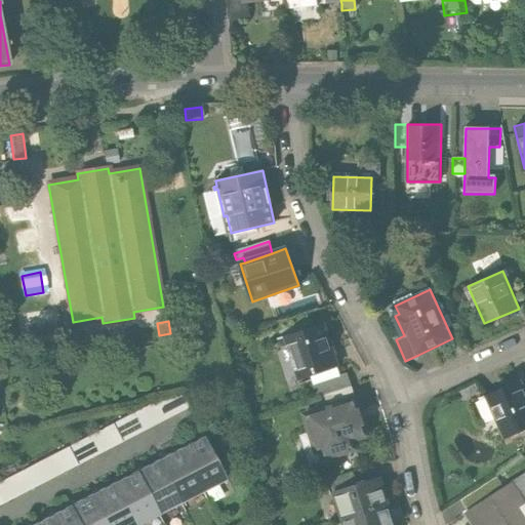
[(300,377),(312,374),(315,384),(340,375),(337,366),(324,324),(287,335),(300,377)]
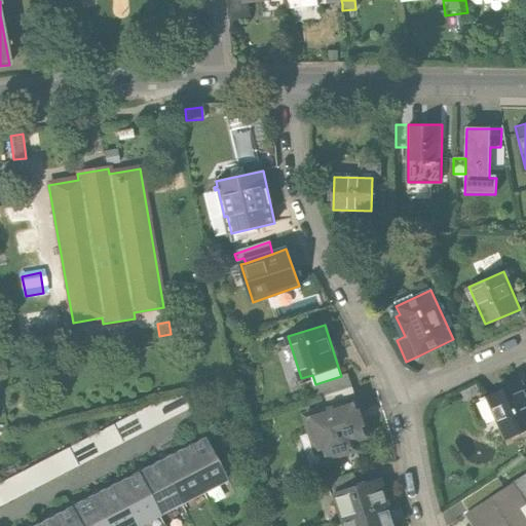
[(341,376),(315,384),(320,398),(327,396),(351,386),(347,374),(341,376)]
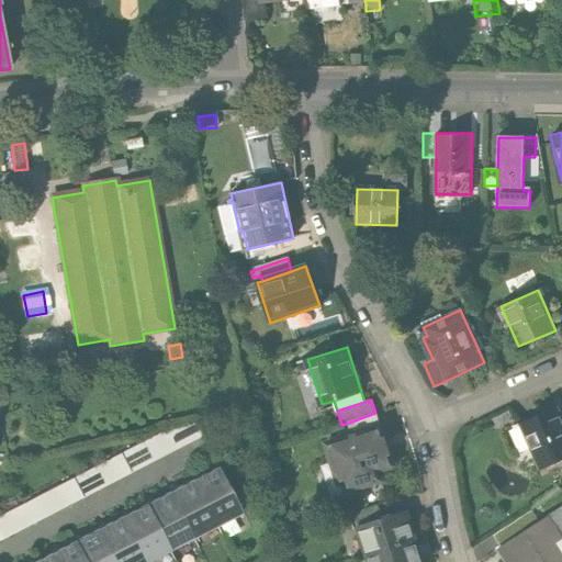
[(561,424),(555,408),(521,424),(523,426),(531,447),(541,469),(561,459),(561,424)]
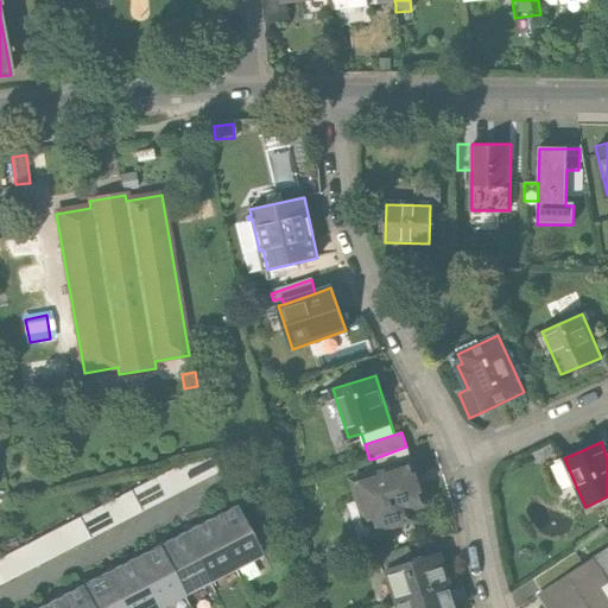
[(406,447),(378,457),(381,470),(411,460),(406,447)]
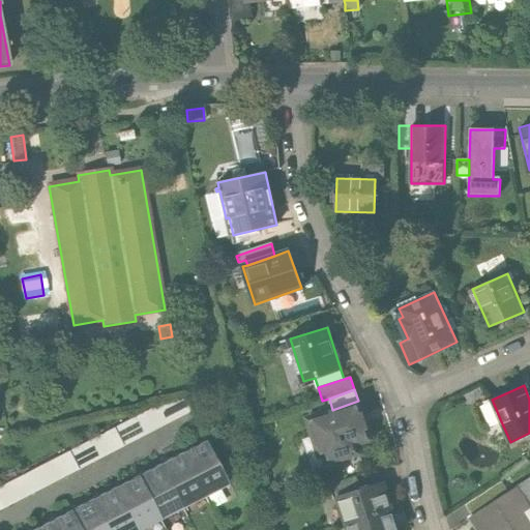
[(0,509),(188,411),(183,401),(157,406),(15,480),(4,486),(0,487),(0,509)]
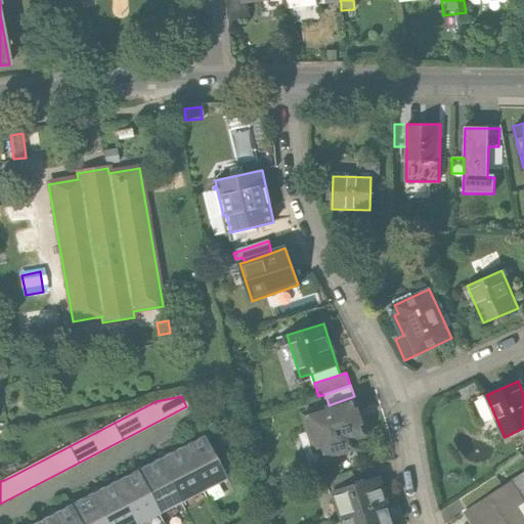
[(329,405),(304,412),(316,451),(319,450),(322,460),(357,448),(354,438),(367,434),(355,396),(354,396),(329,405)]
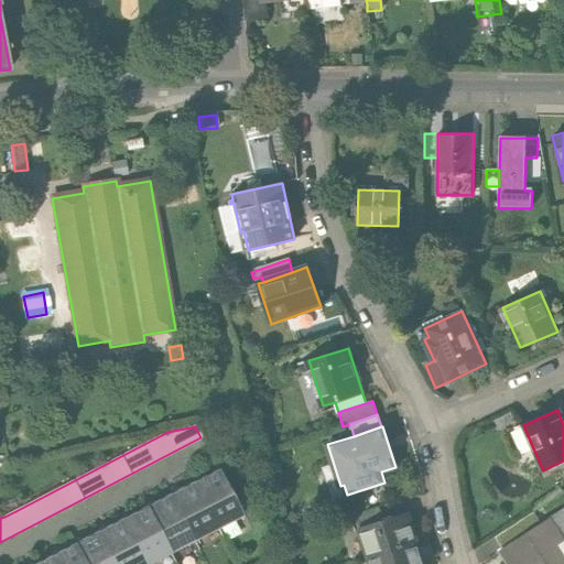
[(533,448),(524,427),(510,434),(519,455),(533,448)]
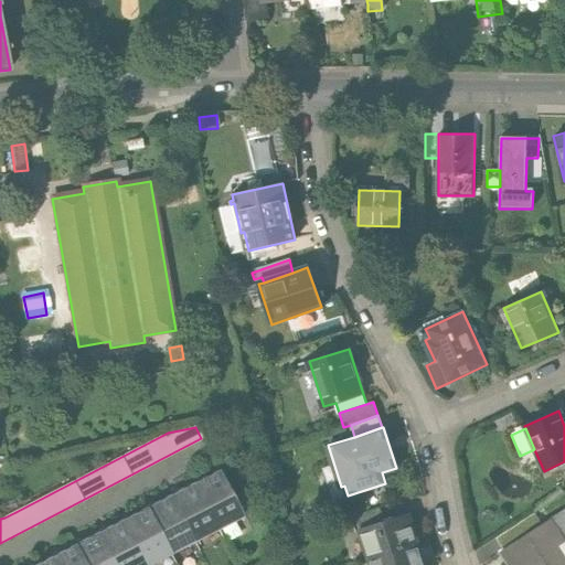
[(219,470),(194,483),(217,529),(242,516),(219,470)]
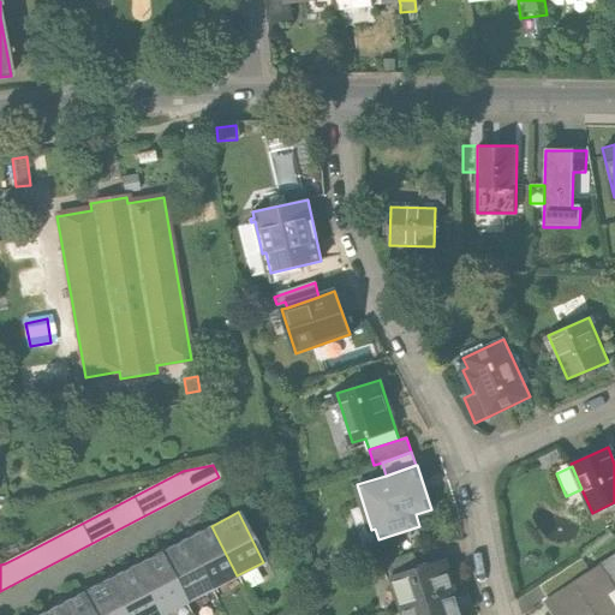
[(210,590),(237,575),(212,526),(185,539),(210,590)]
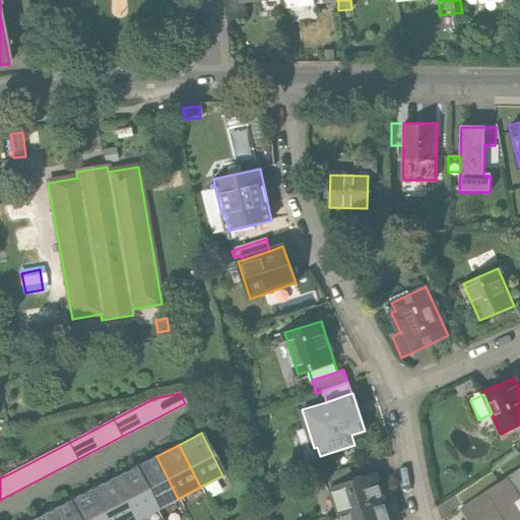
[(155,510),(178,499),(156,456),(134,467),(155,510)]
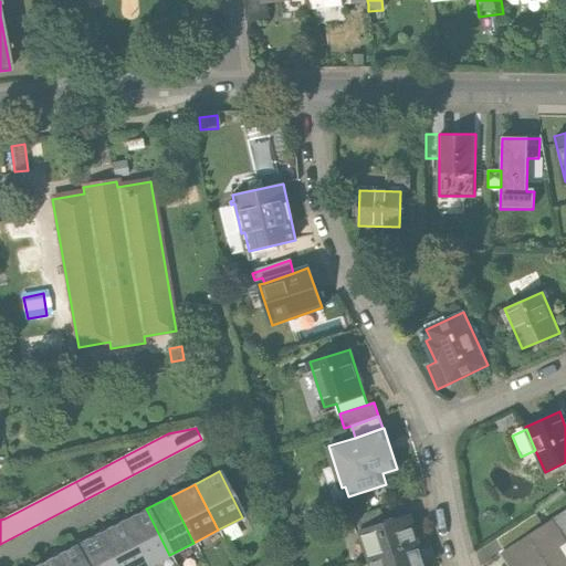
[(1,506),(4,519),(16,513),(12,503),(1,506)]
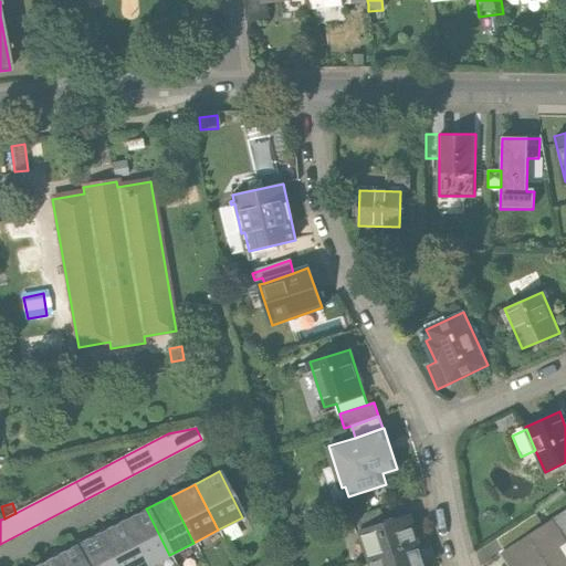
[(146,509),(122,521),(145,565),(147,565),(169,555),(146,509)]
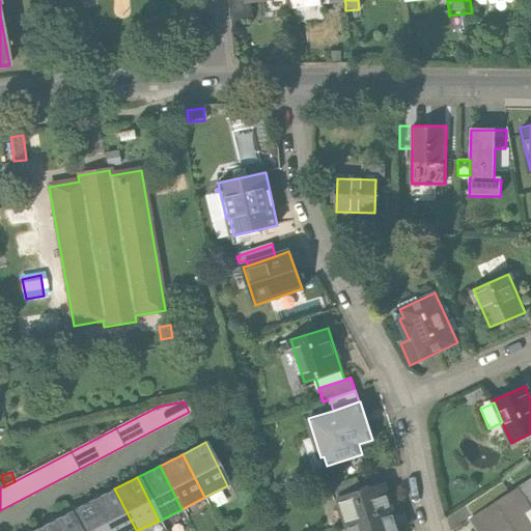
[(472,518),(472,519),(479,530),(530,530),(530,479),(508,494),(472,518)]
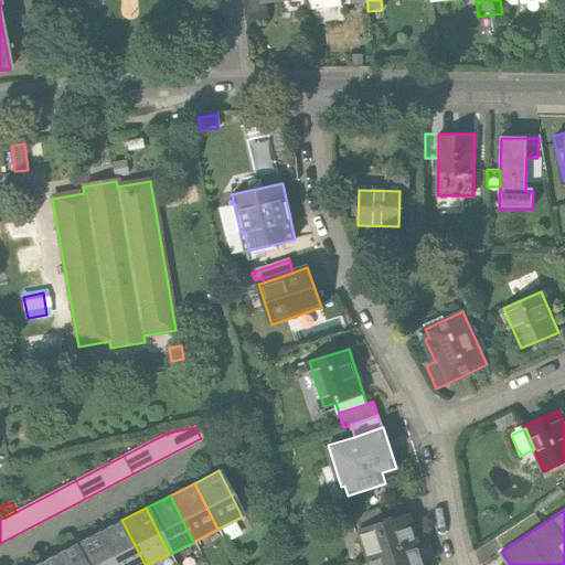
[(359,531),(369,560),(417,544),(407,514),(359,531)]
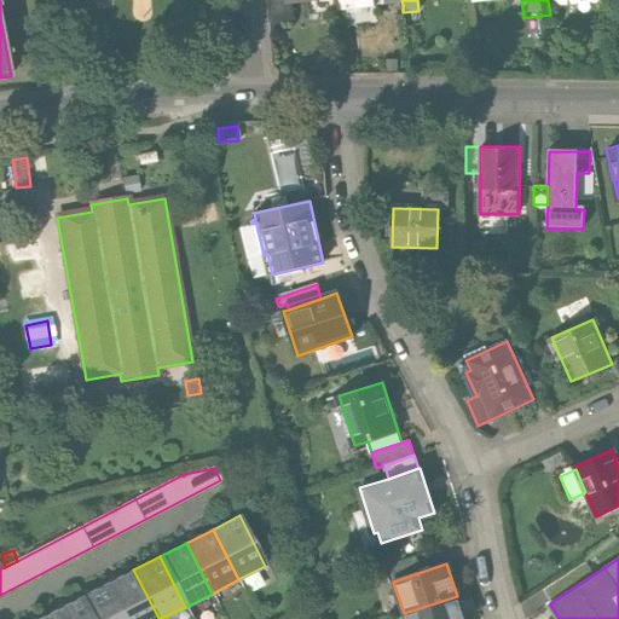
[(584,563),(542,590),(550,603),(593,576),(584,563)]
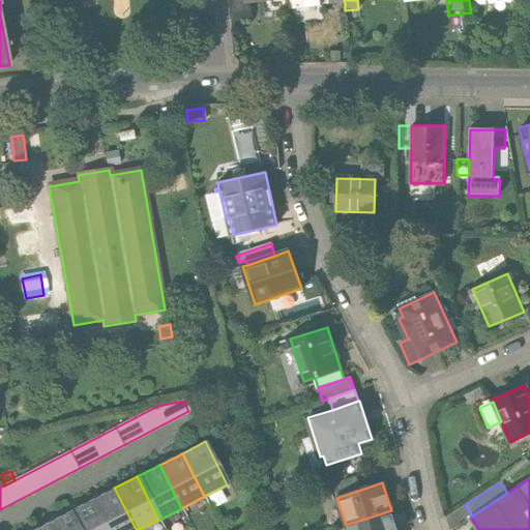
[(107,529),(136,529),(114,488),(92,500),(107,529)]
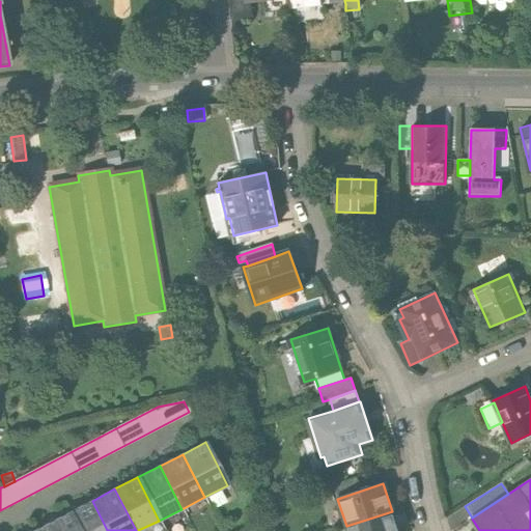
[(79,530),(107,530),(92,501),(70,512),(79,530)]
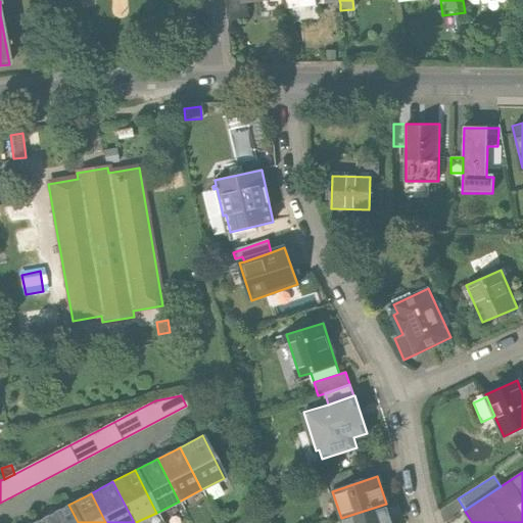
[(391,522),(386,504),(341,518),(342,522),(391,522)]
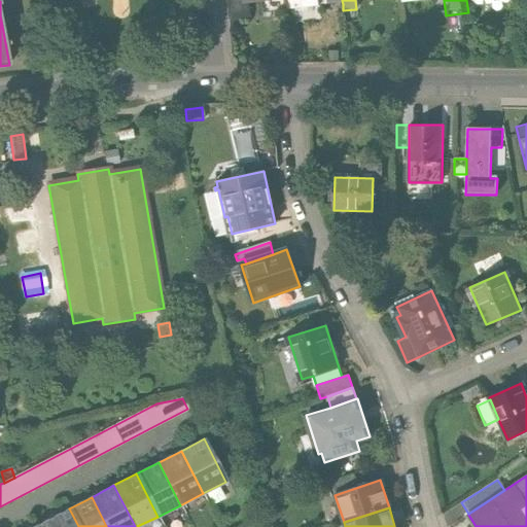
[(78,526),(69,508),(46,520),(49,526),(78,526)]
